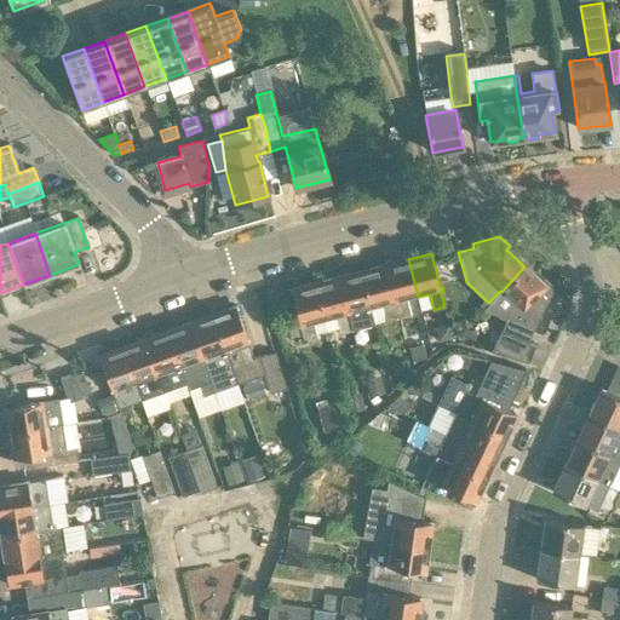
[(406,300),(418,297),(408,259),(384,265),(397,319),(409,316),(406,300)]
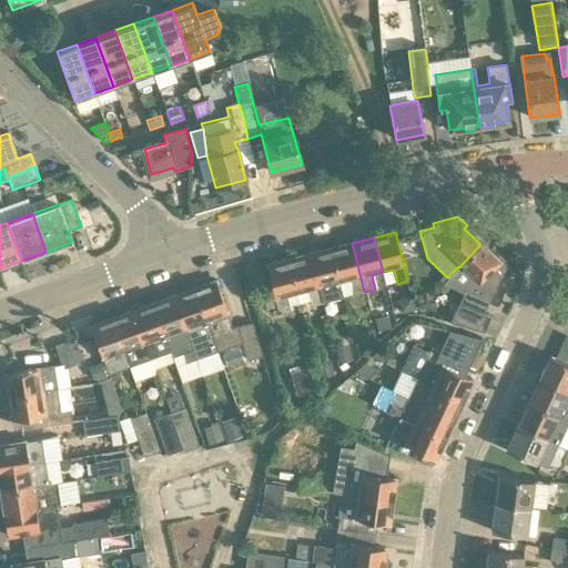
[(343,297),(364,292),(352,243),(331,249),(340,283),(342,291),(343,297)]
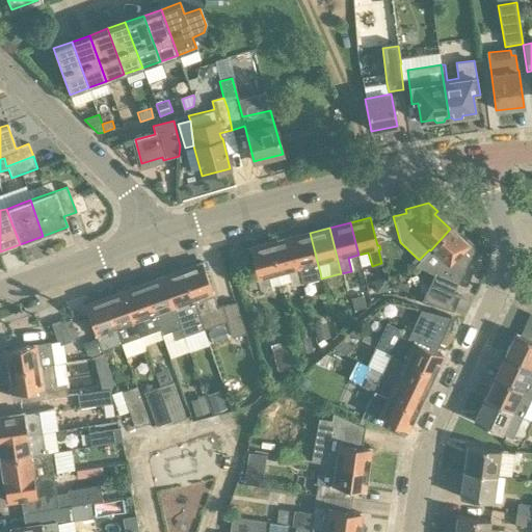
[(450,229),(430,250),(442,261),(434,276),(455,286),(468,259),(477,248),(468,240),(464,242),(450,229)]
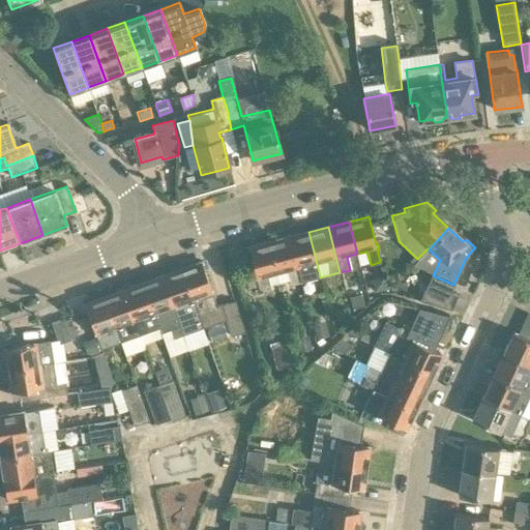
[(308,274),(319,271),(317,264),(308,232),(288,237),(300,283),(303,293),(313,291),(308,274)]
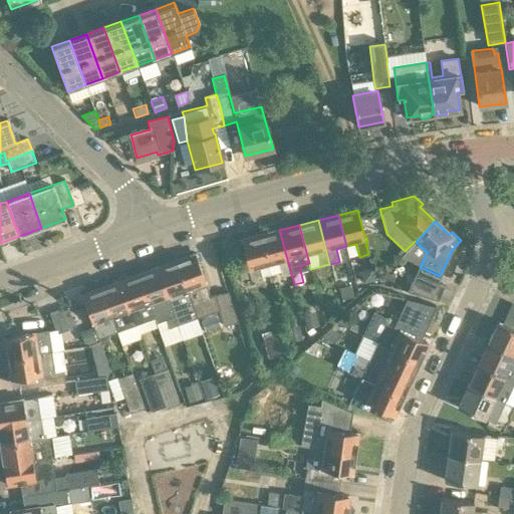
[(283,287),(294,284),(291,274),(279,230),(261,235),(268,266),(278,264),(283,287)]
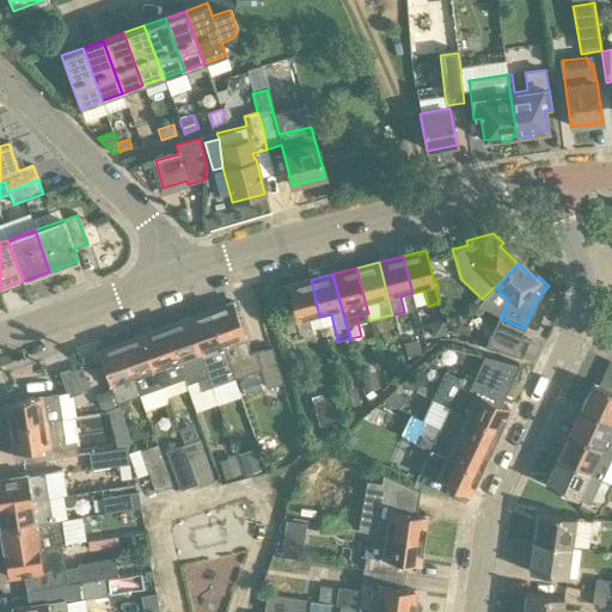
[(308,320),(319,317),(311,280),(287,286),(288,289),(287,289),(294,318),(293,318),(294,323),(295,323),(300,340),(312,336),(308,320)]
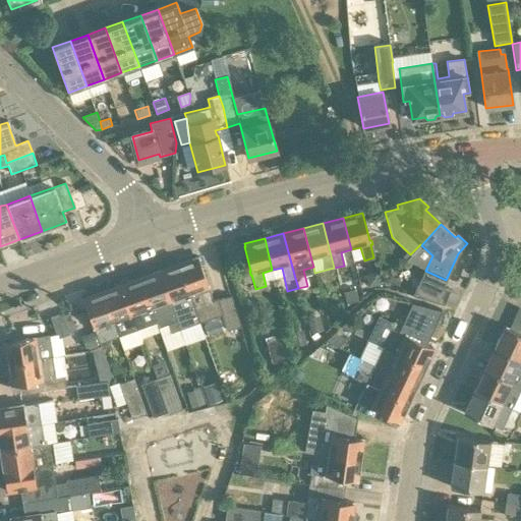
[(193,308),(199,323),(221,314),(226,331),(240,327),(231,296),(213,301),(209,288),(211,288),(209,285),(208,285),(197,257),(178,265),(193,308)]
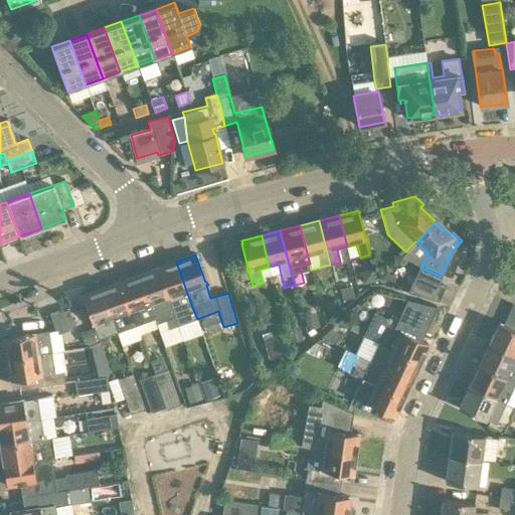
[(178,327),(197,319),(191,305),(176,262),(157,269),(173,312),(178,327)]
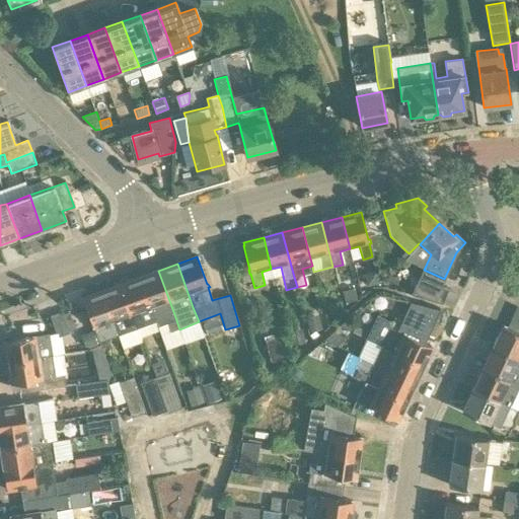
[(184,343),(179,329),(174,314),(158,271),(140,278),(154,317),(159,330),(166,350),(184,343)]
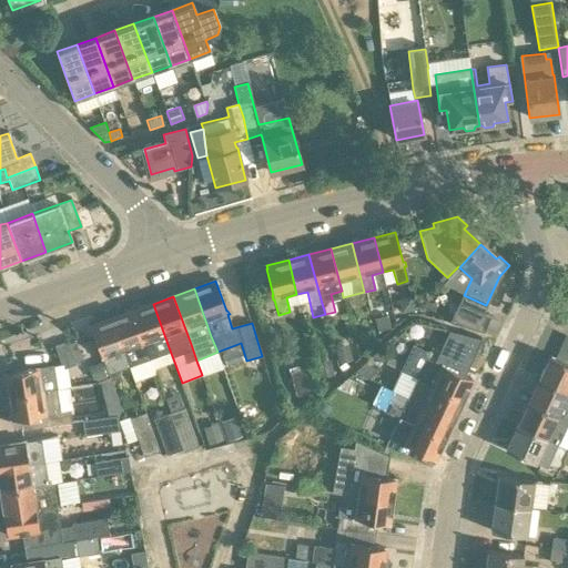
[(397,300),(401,314),(415,311),(412,296),(397,300)]
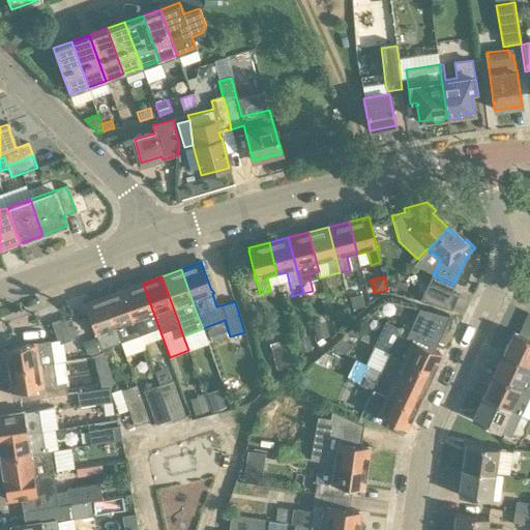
[(451,311),(451,310),(447,308),(452,294),(428,283),(419,301),(451,311)]
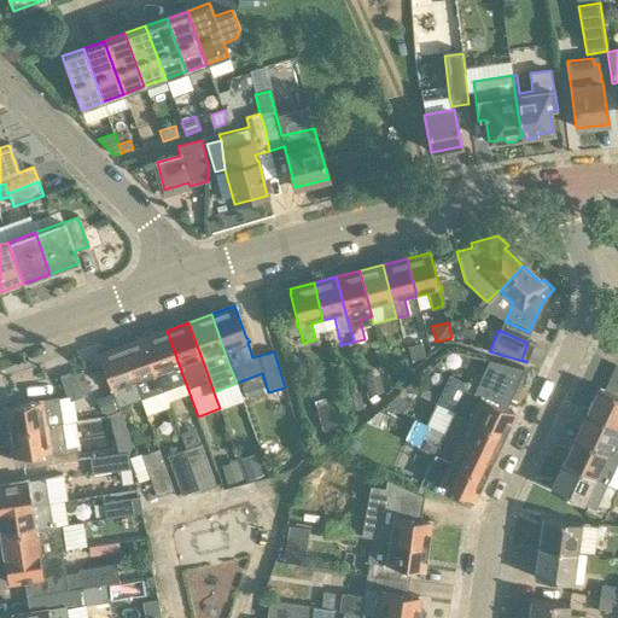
[(167,331),(144,338),(161,386),(184,378),(167,331)]
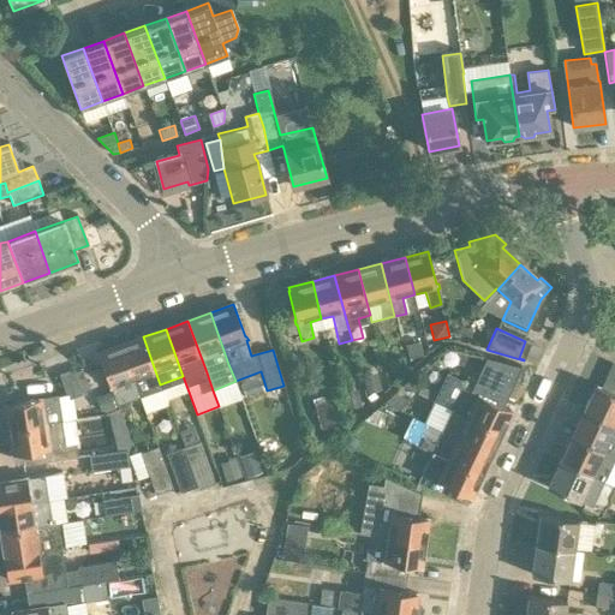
[(143,336),(121,345),(139,398),(162,389),(160,384),(143,336)]
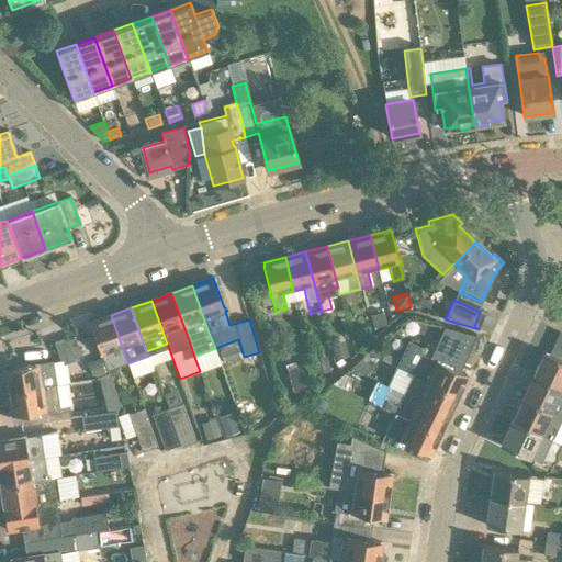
[(370,315),(373,328),(386,325),(383,312),(370,315)]
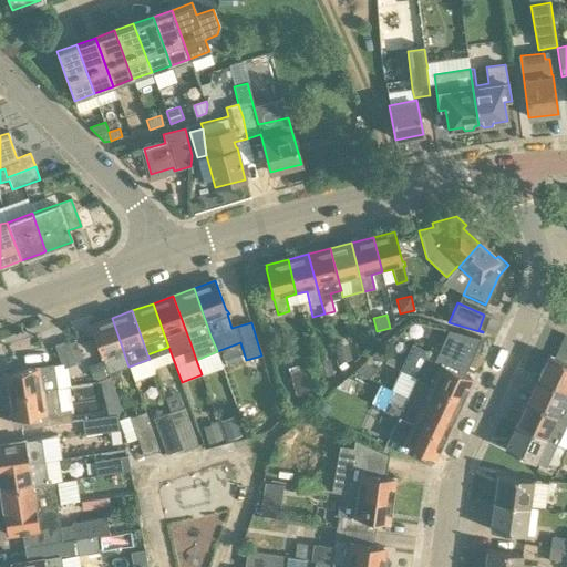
[(107,373),(129,367),(112,318),(91,326),(101,354),(99,356),(101,360),(103,360),(107,373)]
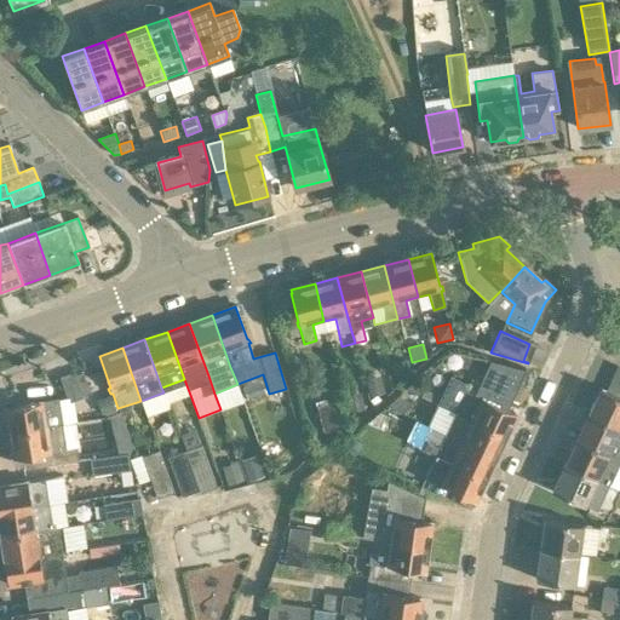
[(391,365),(395,377),(408,373),(406,361),(391,365)]
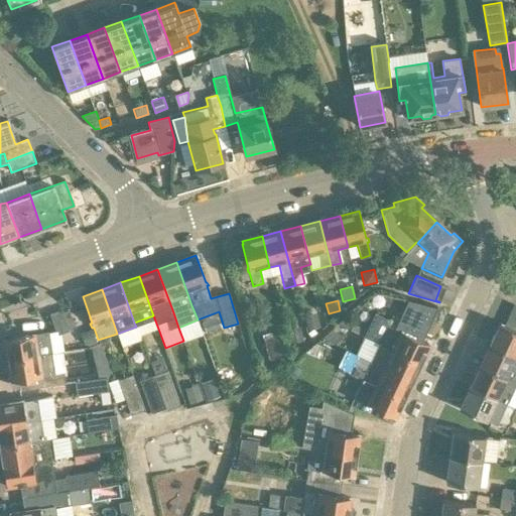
[(489,345),(515,357),(515,306),(513,305),(504,326),(499,323),(489,345)]
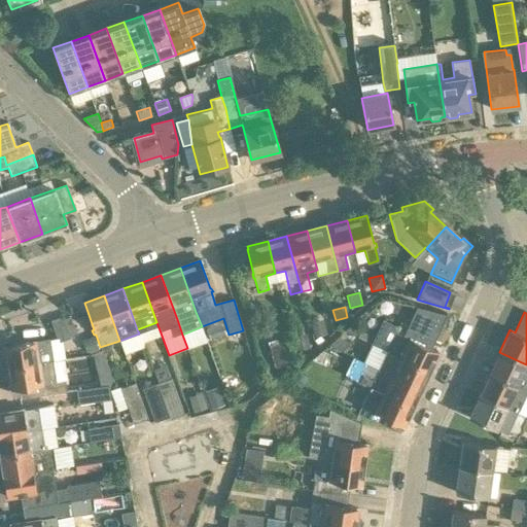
[(70,317),(63,319),(69,336),(76,334),(70,317)]
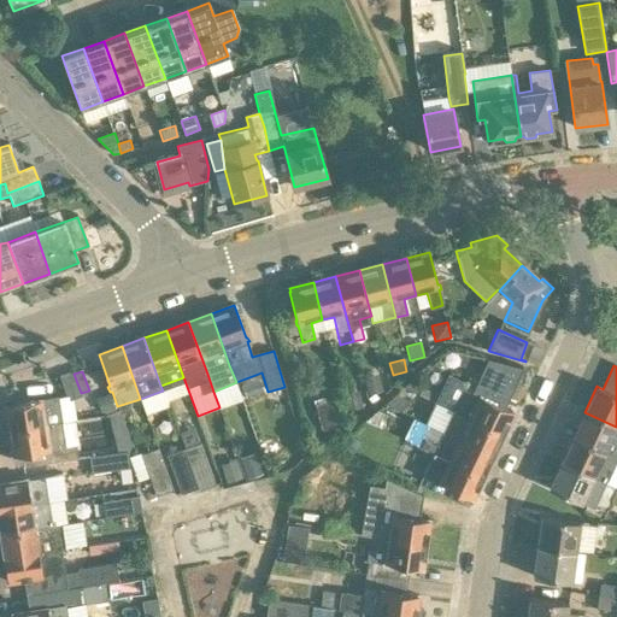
[(68,401),(82,397),(74,372),(59,377),(68,401)]
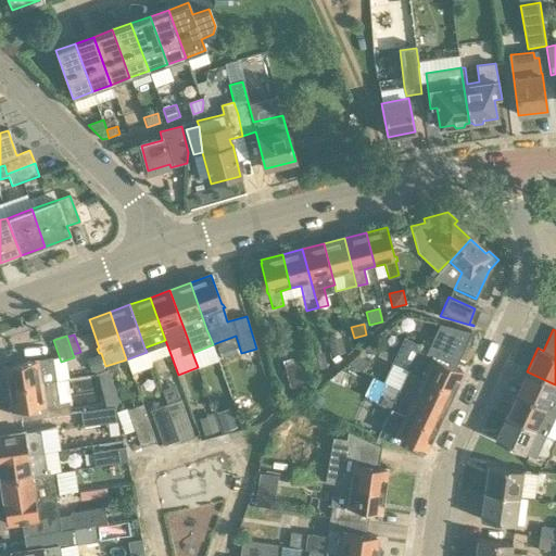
[(327,341),(331,356),(345,353),(341,337),(327,341)]
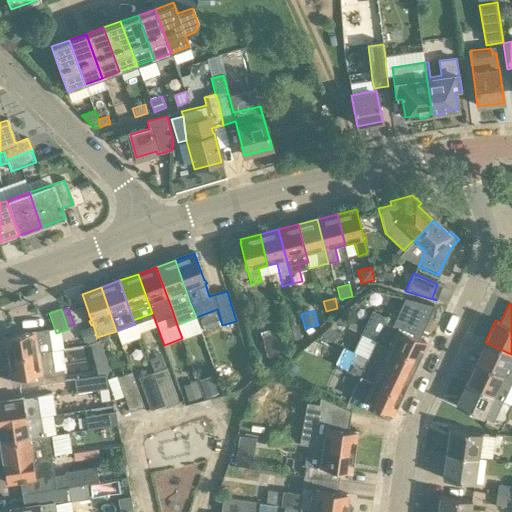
[(375,341),(418,358),(426,342),(401,330),(401,328),(397,326),(396,328),(384,322),(386,318),(371,311),(364,327),(351,322),(340,317),(334,322),(375,341)]
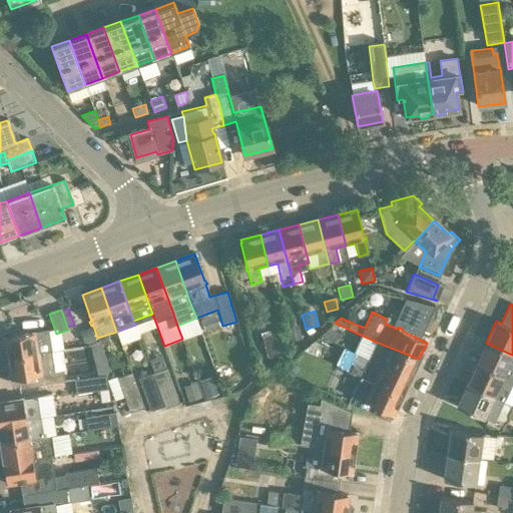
[(285,327),(288,343),(302,339),(298,324),(285,327)]
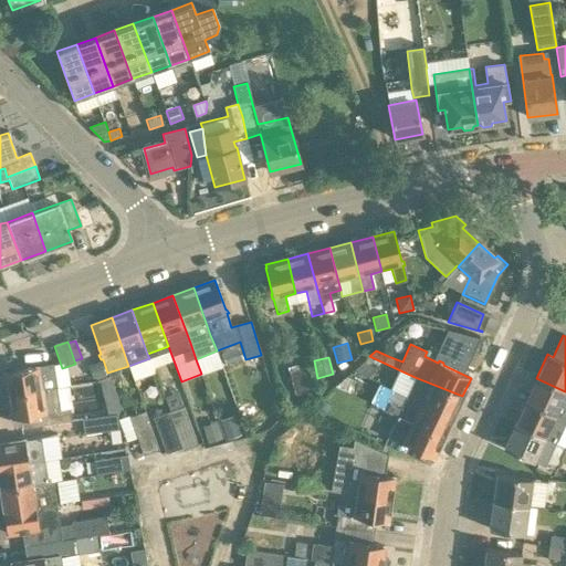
[(93,379),(106,375),(102,360),(88,366),(93,379)]
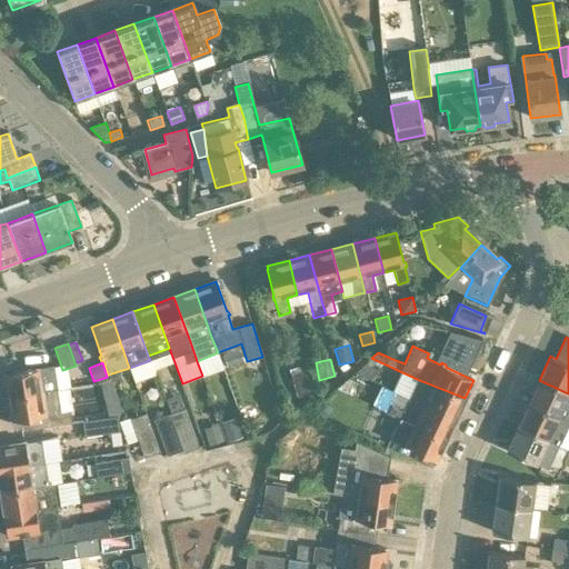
[(308,363),(289,369),(297,396),(316,391),(308,363)]
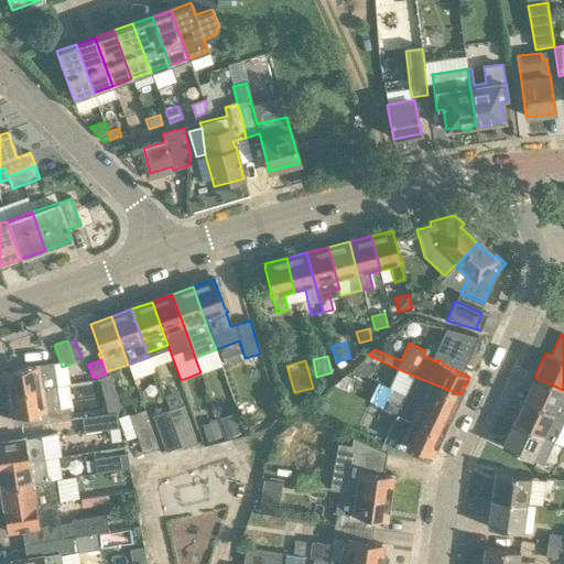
[(367,377),(371,367),(360,361),(351,369),(367,377)]
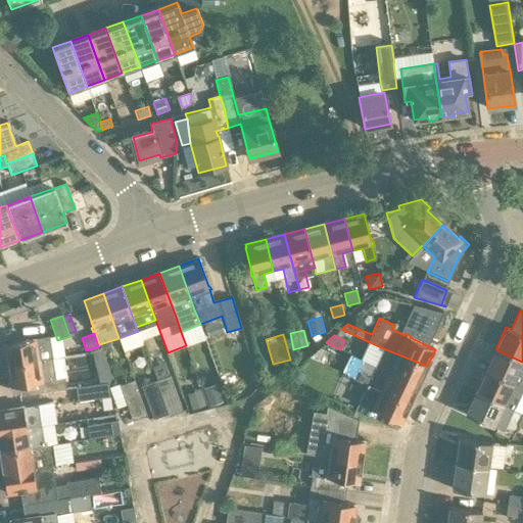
[(7,366),(53,359),(49,337),(6,344),(6,343),(3,343),(7,366)]
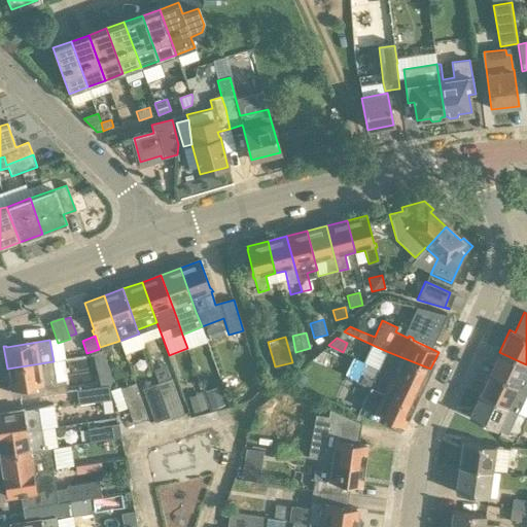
[(322,351),(312,360),(325,366),(331,355),(322,351)]
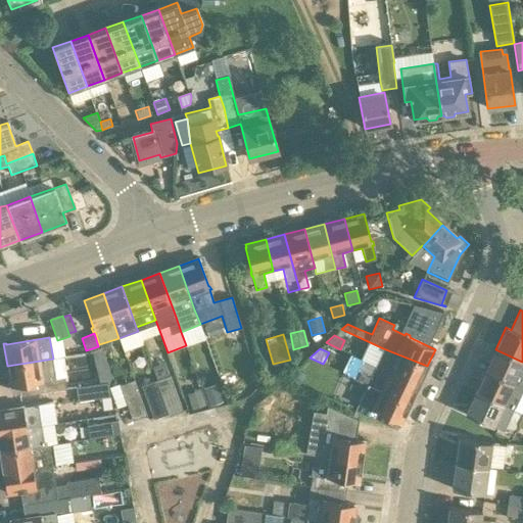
[(419,384),(427,366),(383,348),(376,365),(419,384)]
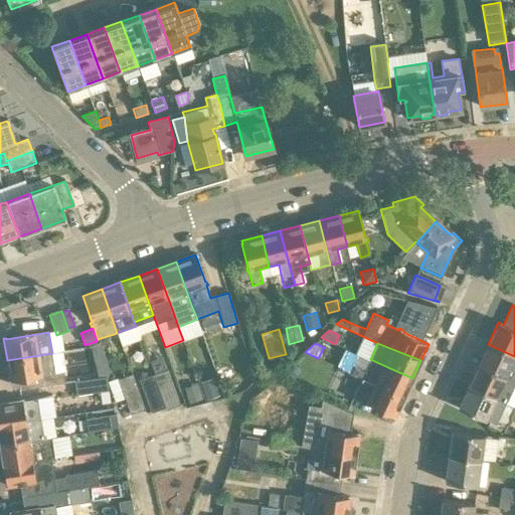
[(99,378),(107,377),(110,371),(100,344),(91,347),(99,378)]
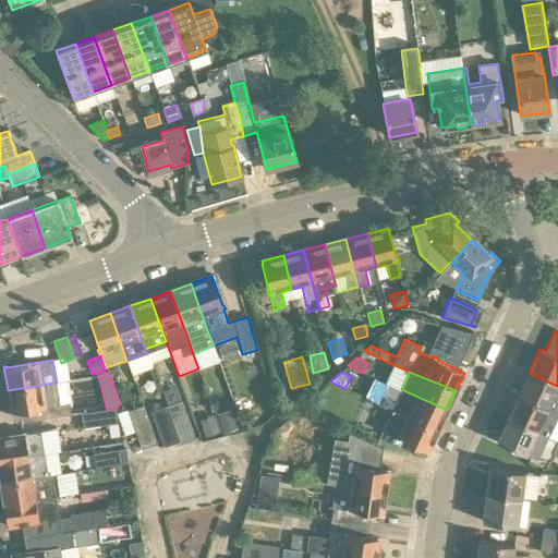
[(557,386),(529,373),(518,395),(557,413),(557,386)]
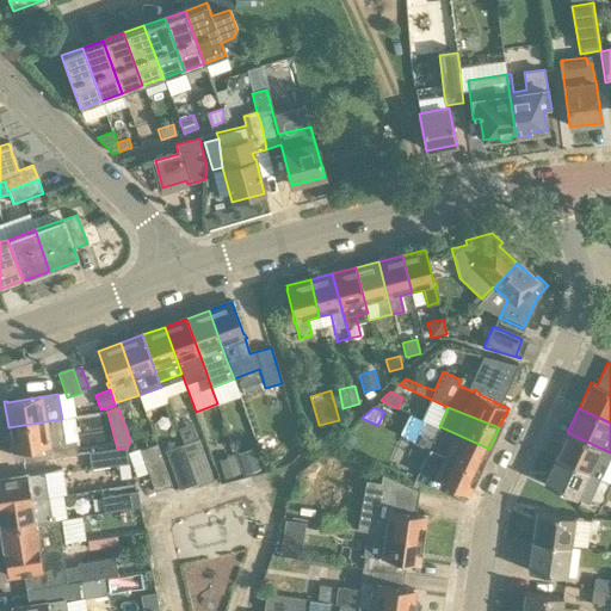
[(62,419),(8,427),(12,451),(48,445),(50,458),(78,454),(76,440),(81,440),(78,417),(62,419)]
